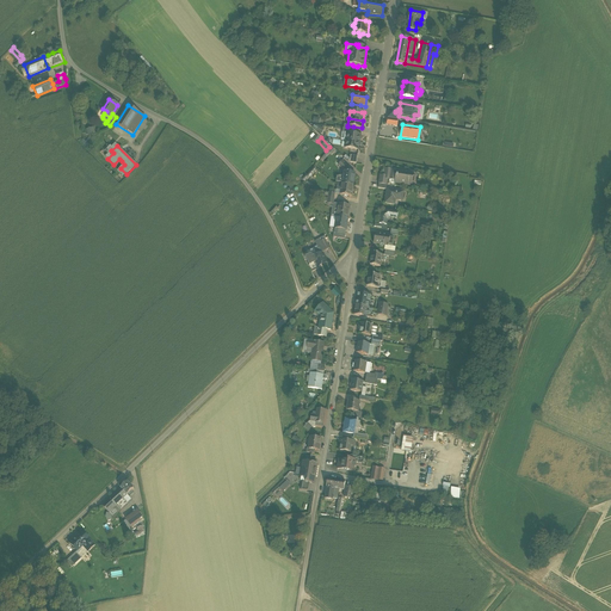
[(322,162),(334,149),(331,147),(320,160),(322,162)]
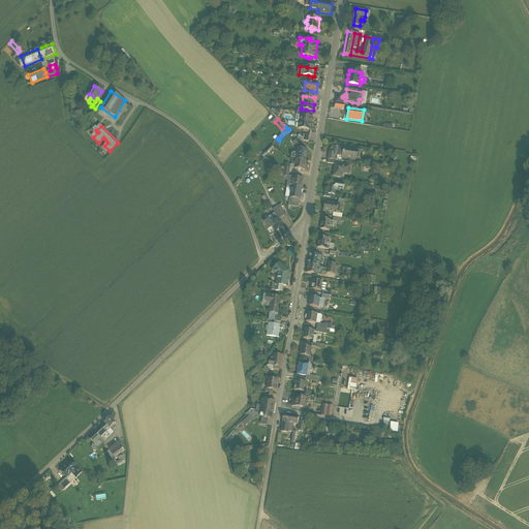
[(343,155),(344,148),(334,147),(333,153),(336,154),(343,155)]
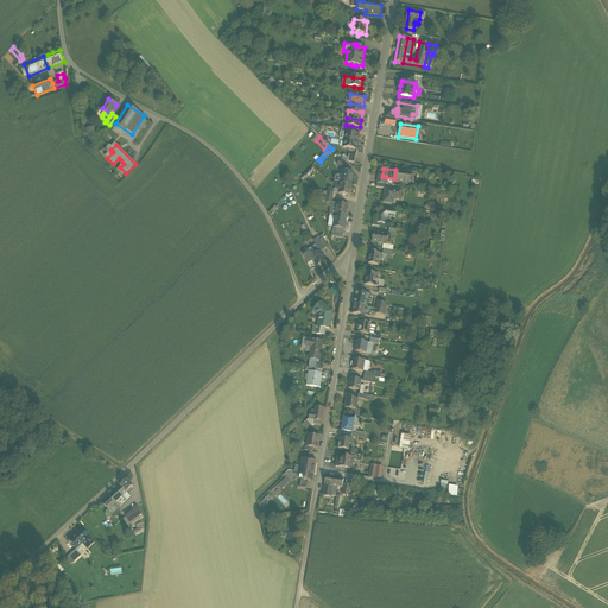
[(411,171),(396,169),(396,170),(394,178),(394,182),(405,184),(406,181),(410,181),(411,171)]
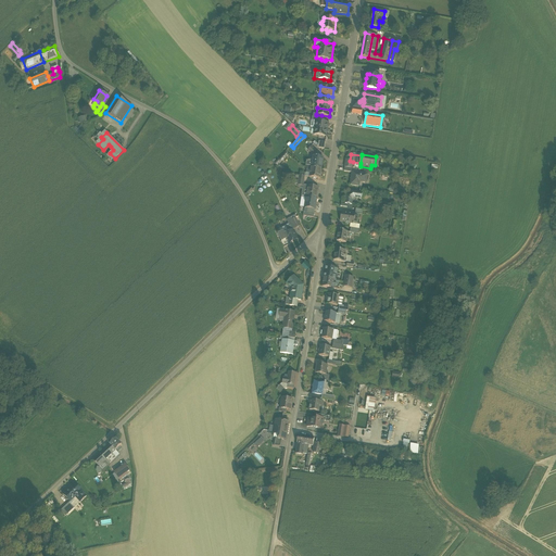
[(311,167),(320,168),(321,159),(318,158),(318,156),(316,156),(316,158),(312,158),(312,161),(311,163),(311,167)]
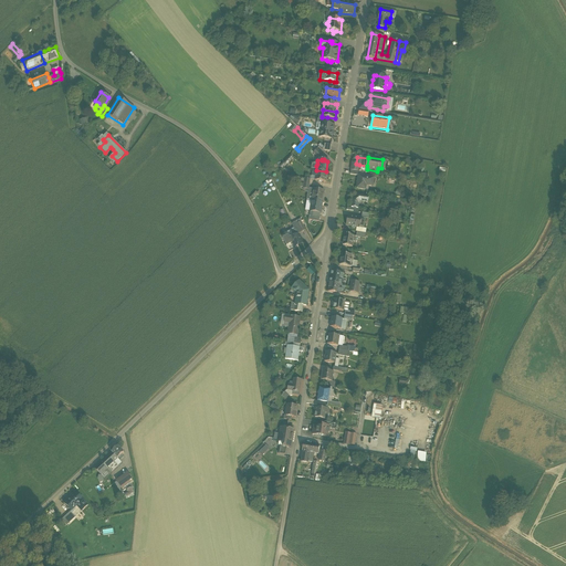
[(326,171),(316,170),(315,179),(318,179),(318,181),(321,181),(322,180),(325,180),(326,171)]
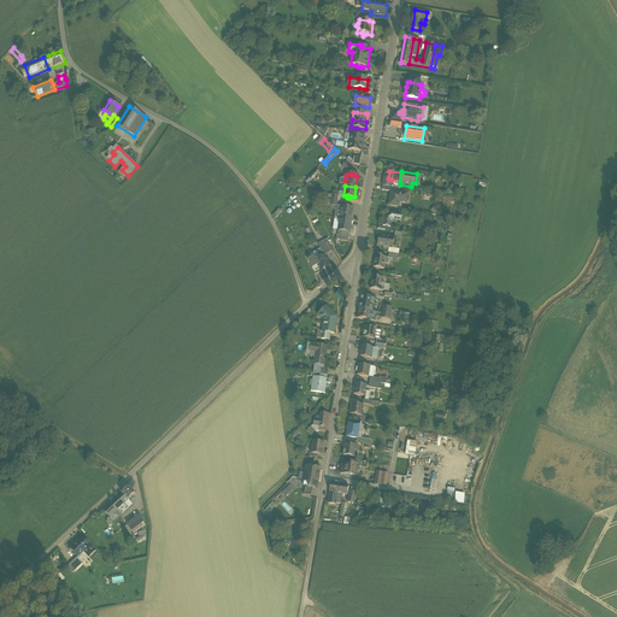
[(409,194),(392,191),(389,206),(399,207),(400,201),(407,203),(409,194)]
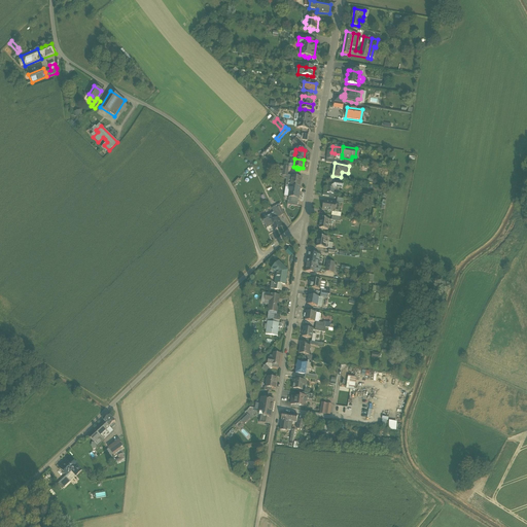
[(290,186),(292,176),(286,175),(286,176),(283,175),(282,178),(286,179),(285,186),(290,186)]
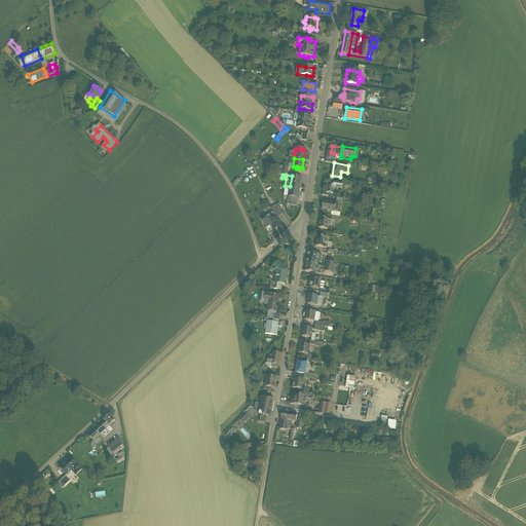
[(290,186),(299,188),(301,177),(297,177),(297,176),(295,175),(294,176),(292,176),(290,186)]
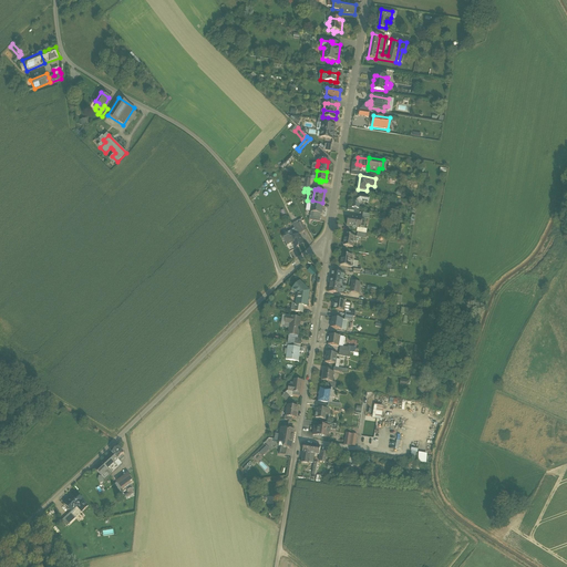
[(352,208),(359,209),(360,205),(363,202),(369,203),(370,197),(359,195),(353,198),(352,208)]
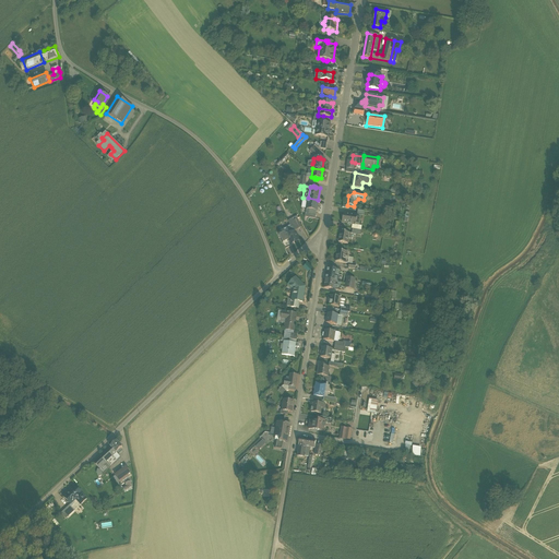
[(317,209),(318,200),(308,198),(307,207),(308,207),(317,209)]
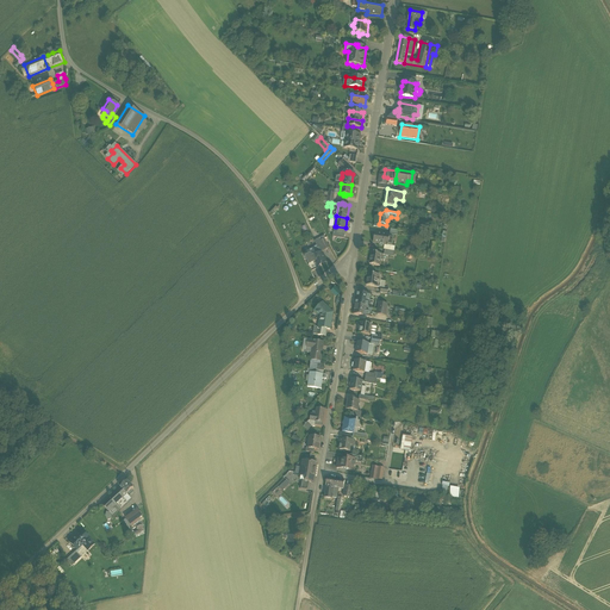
[(391,235),(375,232),(373,243),(386,246),(388,246),(391,235)]
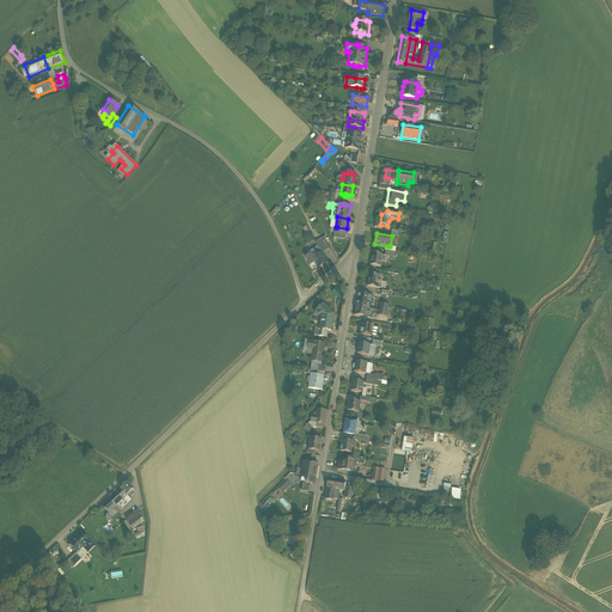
[(319,251),(322,255),(329,251),(324,242),(320,244),(323,249),(319,251)]
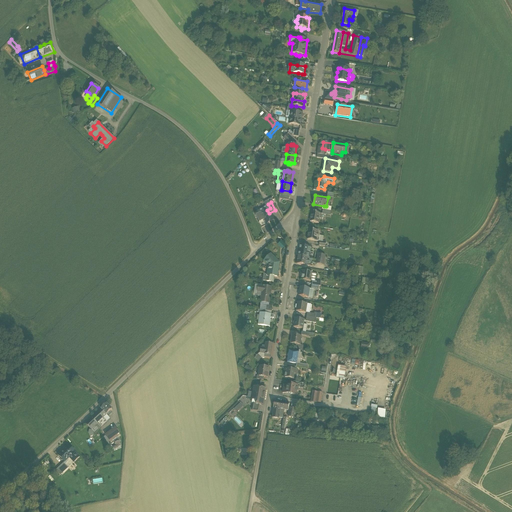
[(321,213),(313,212),(311,222),(319,224),(320,219),(321,219),(321,213)]
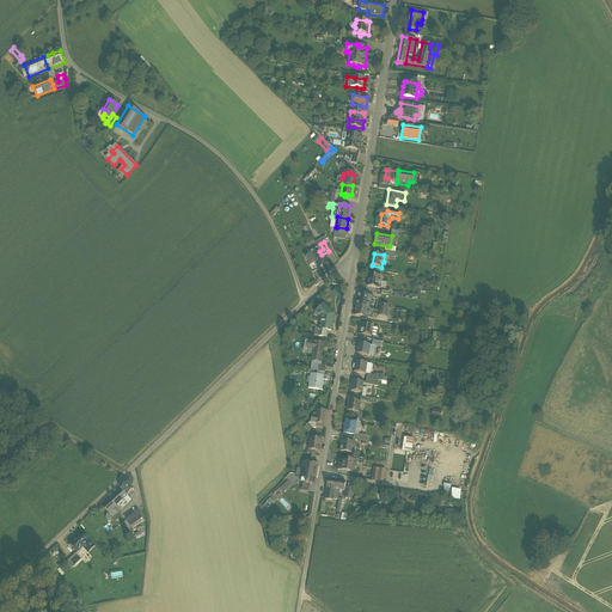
[(316,265),(318,270),(328,264),(326,261),(324,261),(322,255),(318,257),(313,259),(316,265)]
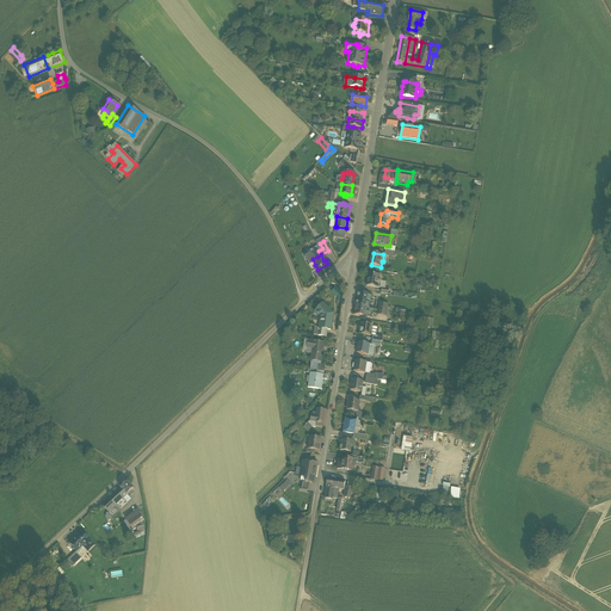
[(380,276),(369,275),(368,287),(381,288),(382,282),(378,281),(380,276)]
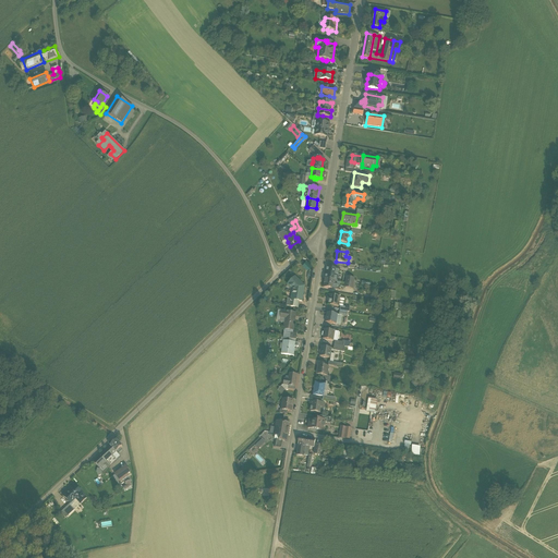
[(337,281),(339,270),(327,268),(325,279),(337,281)]
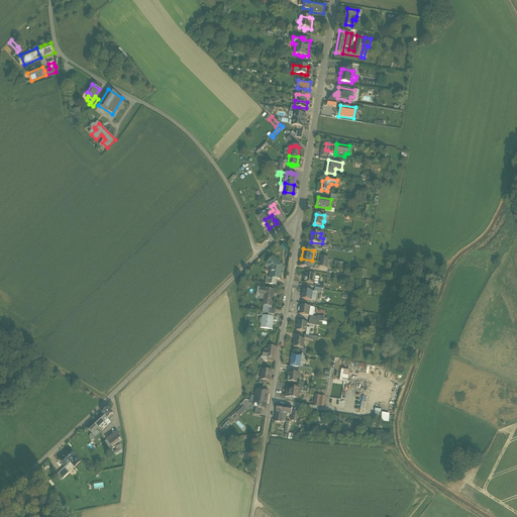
[(328,257),(321,256),(319,267),(326,268),(328,257)]
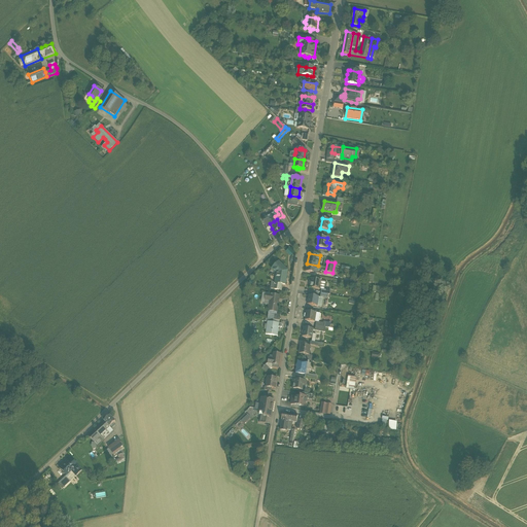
[(287,271),(279,262),(272,270),(277,274),(277,275),(276,283),(282,284),(285,285),(287,271)]
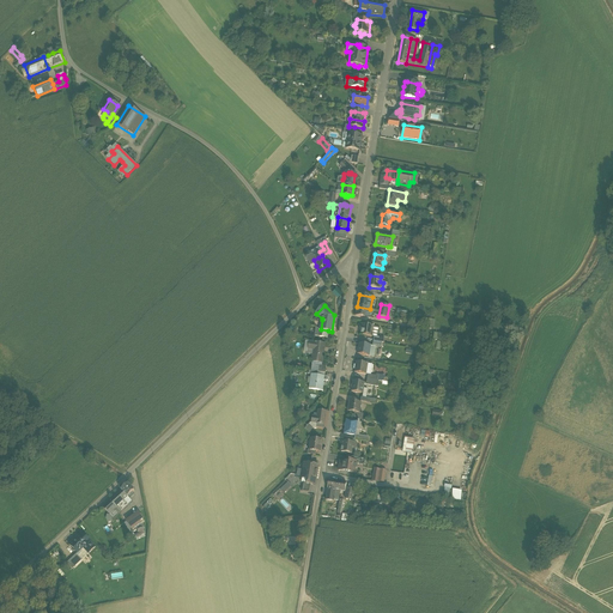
[(370,309),(357,307),(356,316),(364,317),(365,314),(369,315),(370,314),(370,309)]
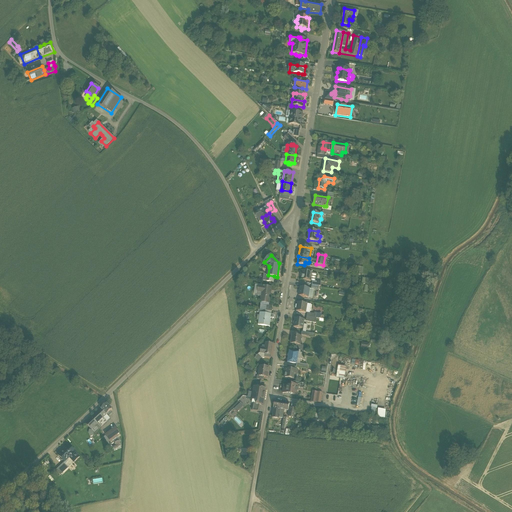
[(312,273),(302,271),(301,280),(311,282),(311,281),(312,273)]
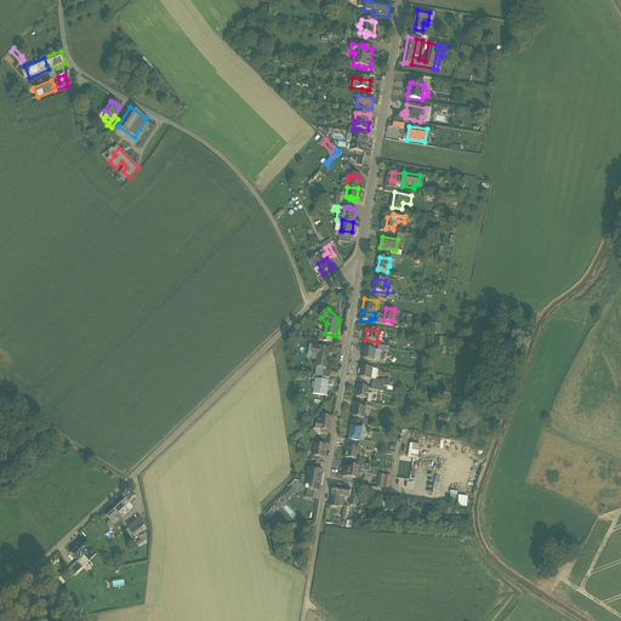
[(318,368),(326,369),(330,348),(320,347),(320,348),(314,347),(313,354),(312,358),(314,359),(315,359),(318,360),(317,368),(318,368)]
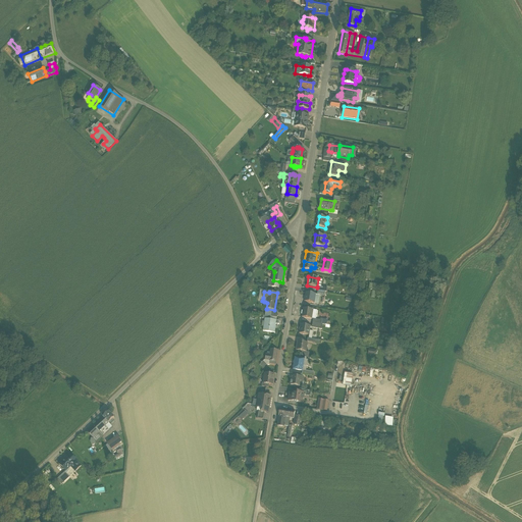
[(316,295),(306,293),(304,302),(314,304),(316,295)]
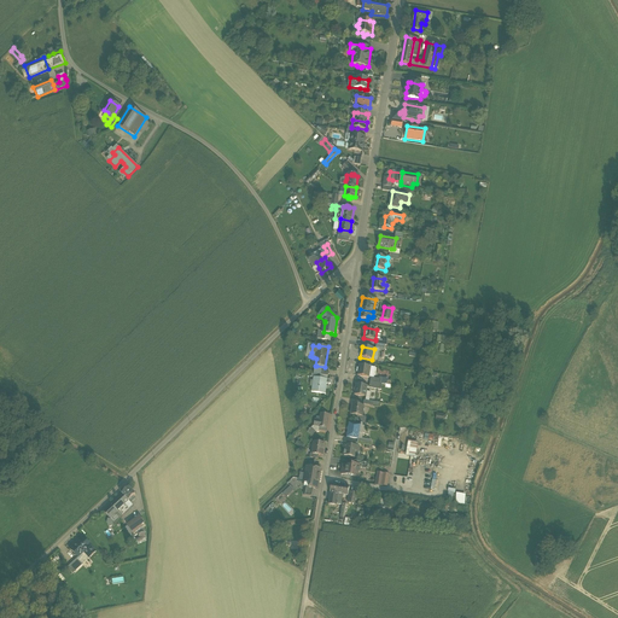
[(330,368),(325,367),(316,366),(315,371),(318,371),(318,374),(322,375),(328,377),(330,368)]
